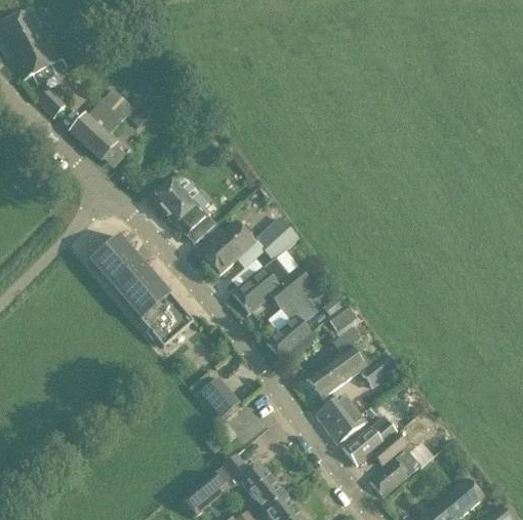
[(31,10),(0,25),(0,34),(24,79),(57,61),(31,10)]
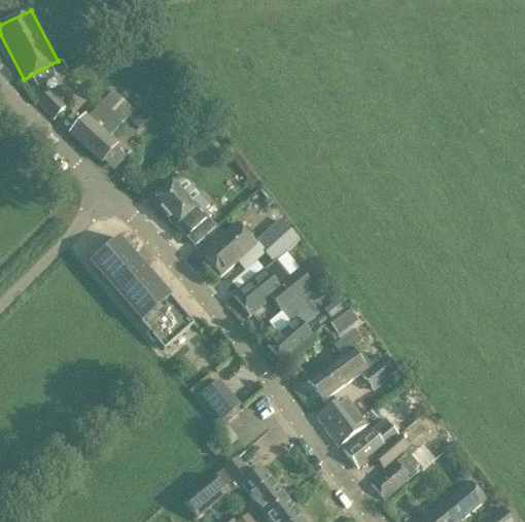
[(37,101),(55,118),(70,103),(51,85),(37,101)]
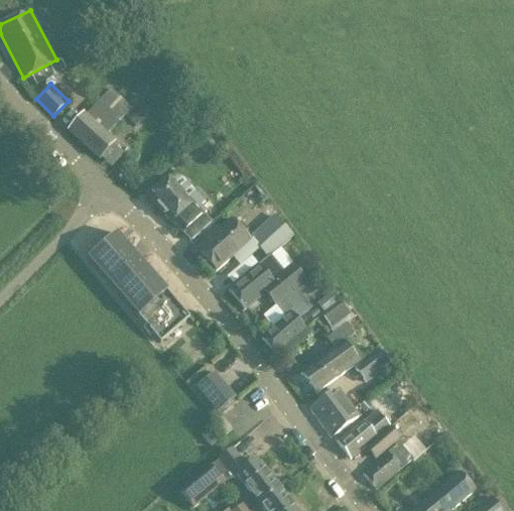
[(88,112),(85,110),(68,128),(100,158),(103,156),(112,164),(124,150),(115,142),(117,140),(109,132),(133,104),(112,85),(88,112)]
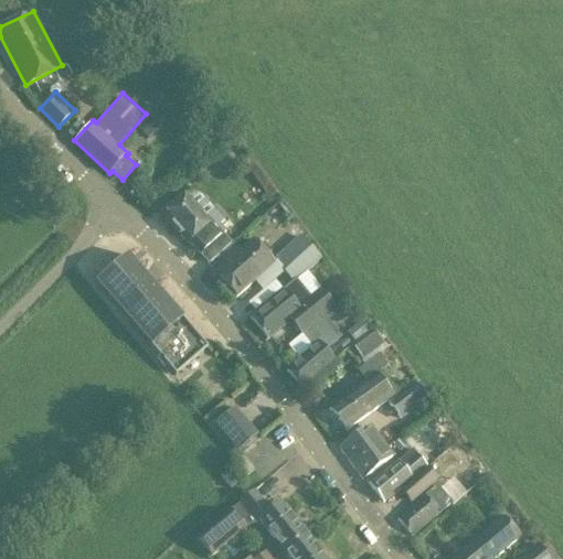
[(150,135),(162,122),(151,111),(139,124),(150,135)]
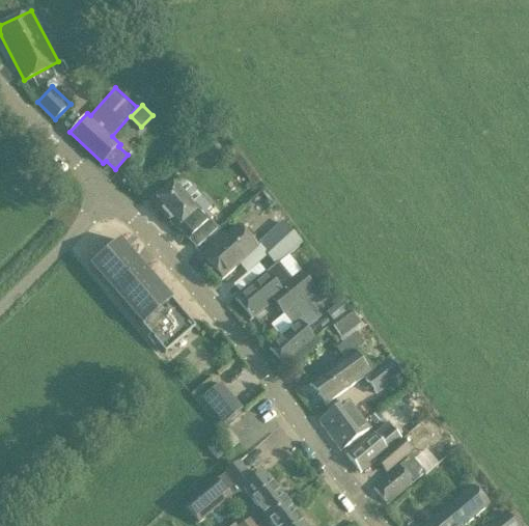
[(179,225),(197,246),(218,228),(210,219),(213,217),(207,210),(212,205),(202,195),(195,202),(177,183),(156,202),(178,227),(179,225)]
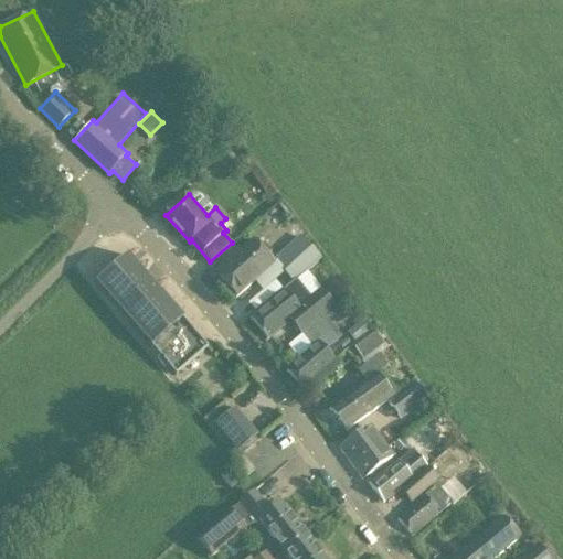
[(277,257),(285,267),(310,243),(303,235),(277,257)]
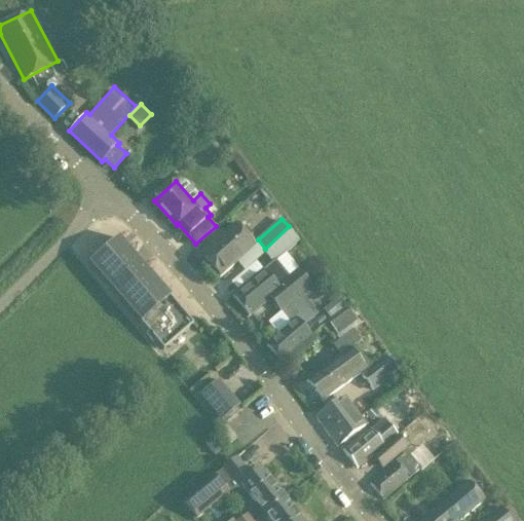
[(222,274),(257,243),(236,221),(224,232),(218,225),(202,238),(210,246),(201,253),(222,274)]
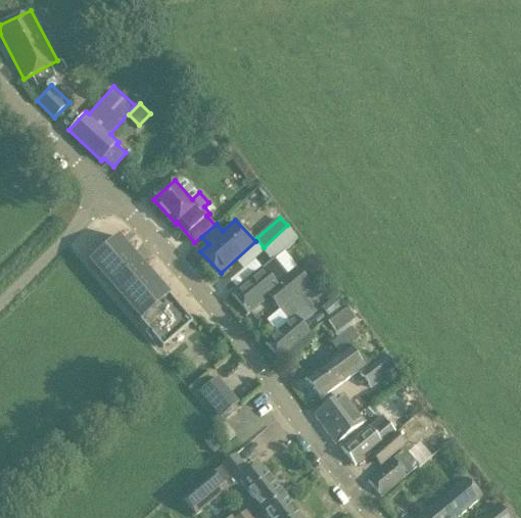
[(274,257),(297,237),(287,225),(264,247),(274,257)]
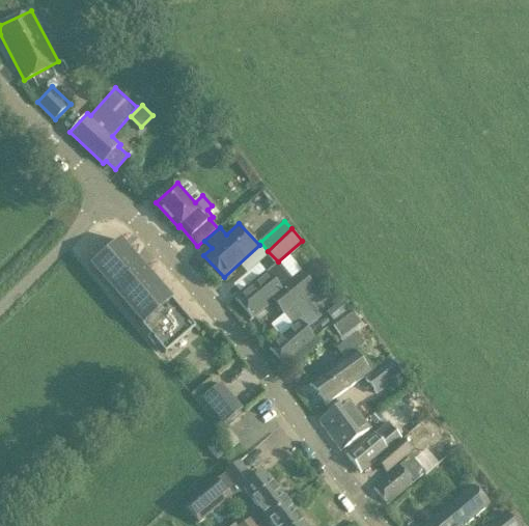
[(122,238),(91,264),(121,300),(127,297),(146,319),(141,323),(166,351),(197,324),(174,298),(122,238)]
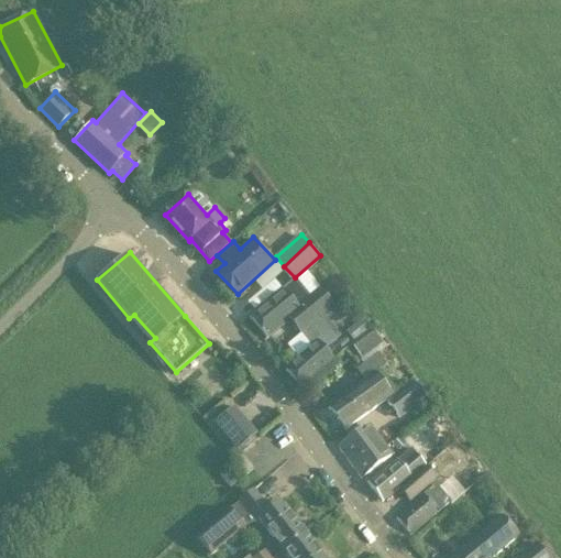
[(295,279),(285,286),(284,286),(251,314),(268,336),(290,317),(301,330),(325,313),(336,303),(321,286),(309,296),(295,279)]
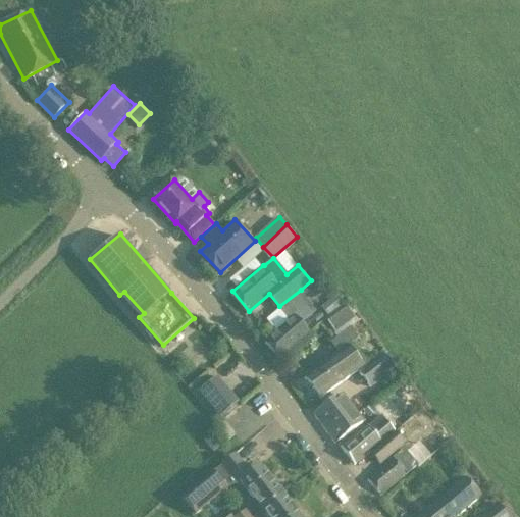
[(342,289),(320,302),(340,331),(361,317),(342,289)]
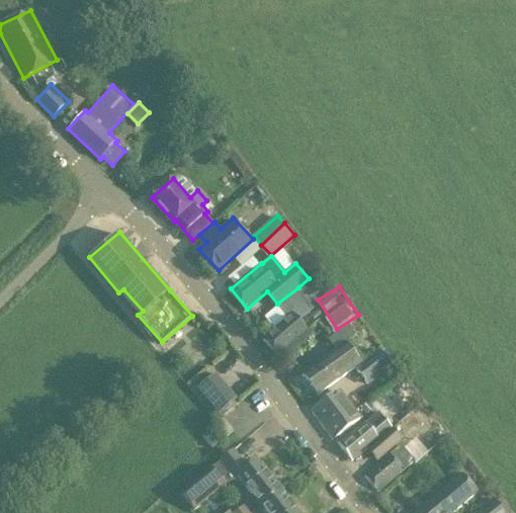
[(315,308),(298,287),(277,304),(287,316),(264,337),(278,354),(308,328),(301,320),(315,308)]
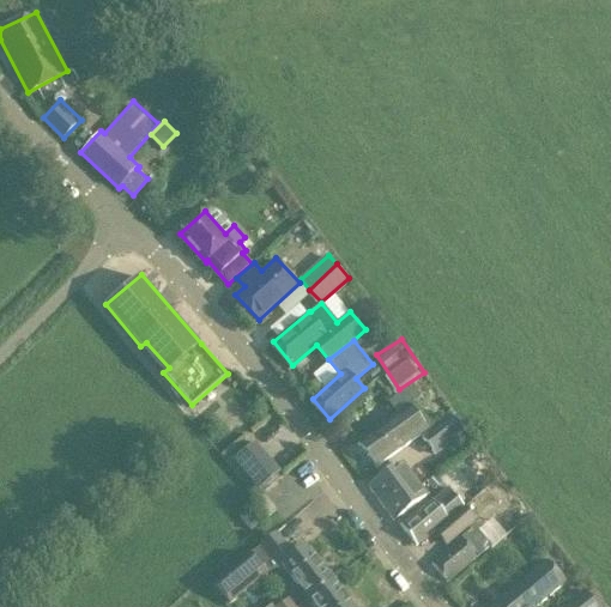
[(403,407),(360,441),(377,465),(428,428),(411,405),(424,395),(413,381),(394,395),(403,407)]
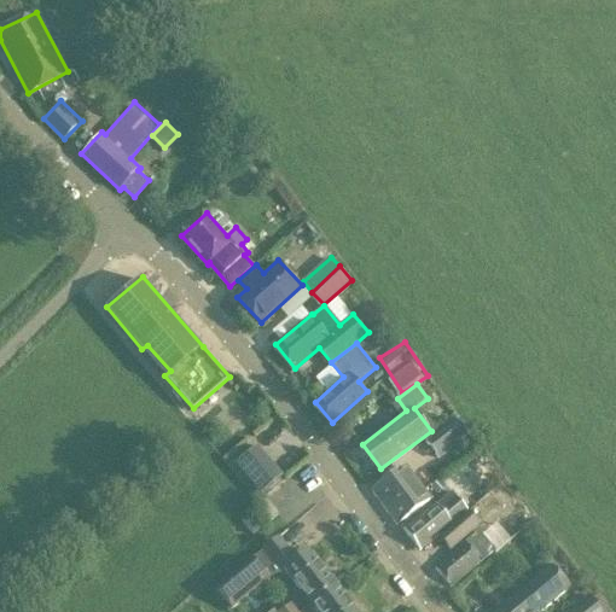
[(453,415),(425,438),(440,456),(469,433),(453,415)]
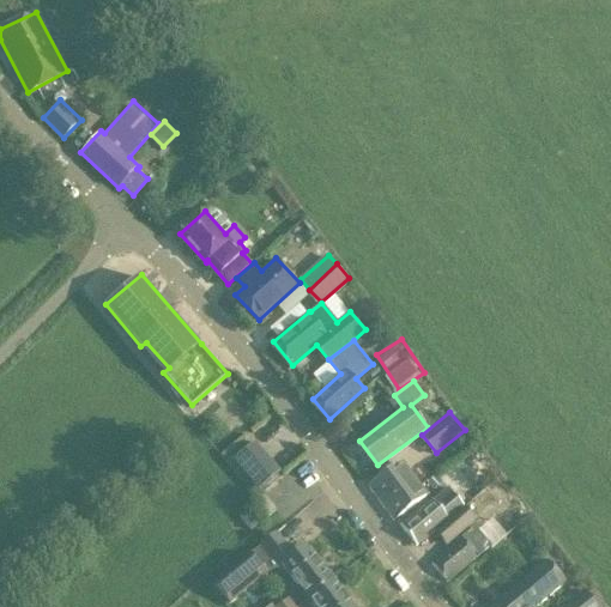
[(258,443),(236,460),(259,487),(280,471),(258,443)]
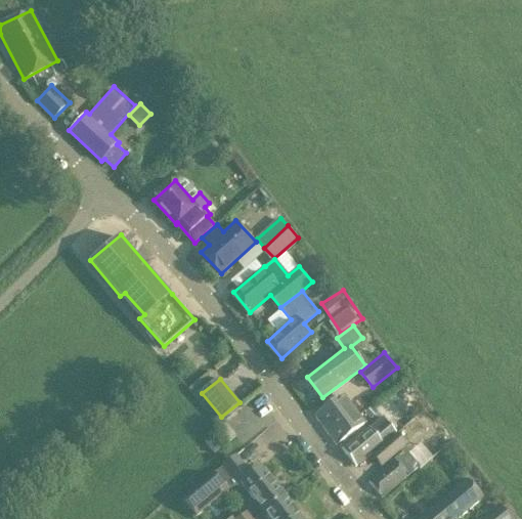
[(336,398),(315,414),(337,441),(356,426),(365,420),(346,395),(338,401),(336,398)]
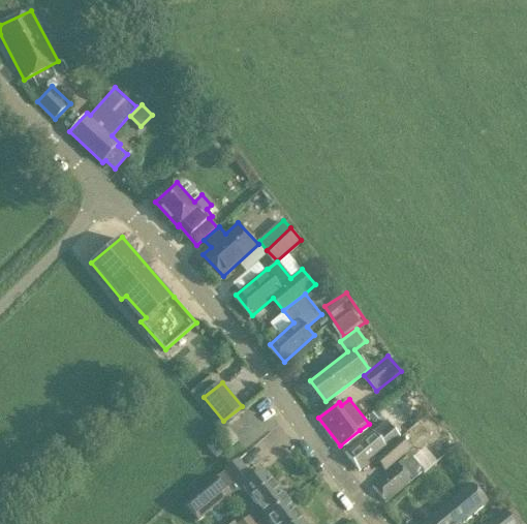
[(400,435),(388,419),(347,451),(361,467),(400,435)]
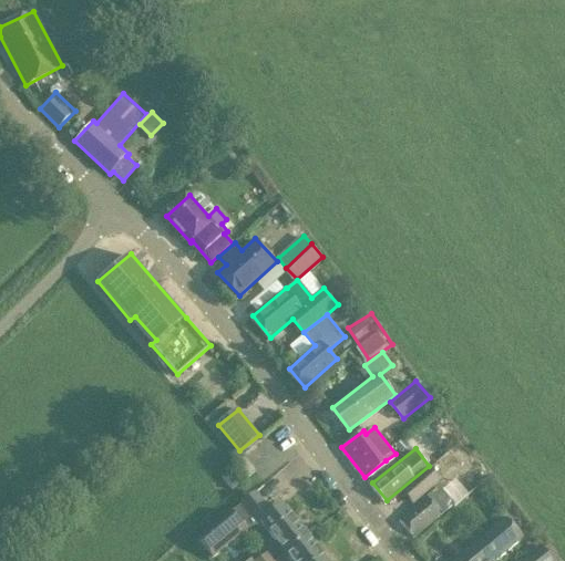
[(246,476),(256,468),(246,456),(236,463),(246,476)]
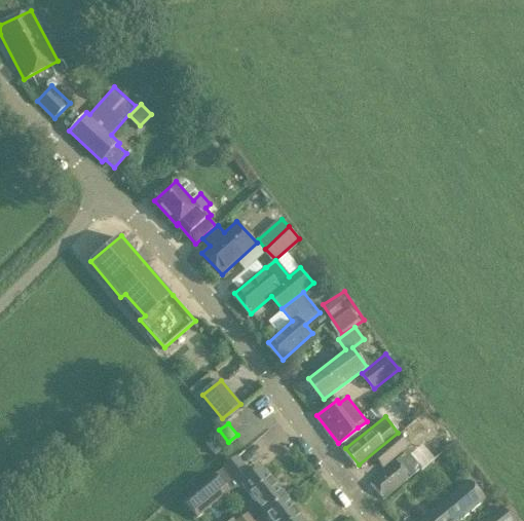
[(399,434),(374,456),(383,467),(409,445),(399,434)]
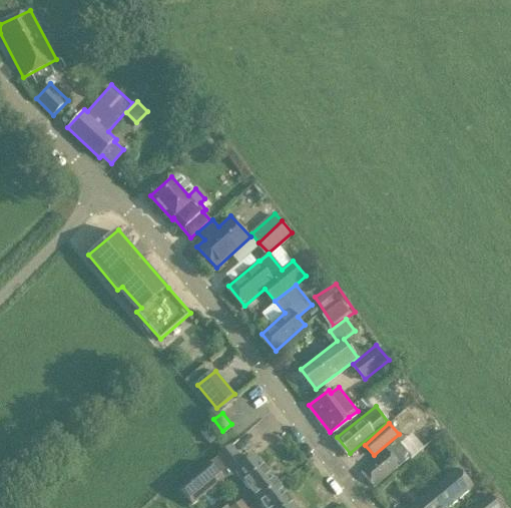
[(400,463),(411,454),(398,438),(387,447),(363,469),(376,484),(400,463)]
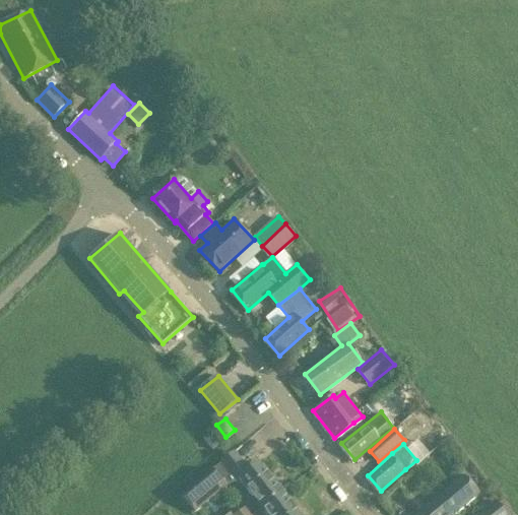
[(236,483),(241,480),(260,506),(282,490),(280,487),(281,484),(280,481),(276,483),(270,474),(271,470),(268,466),(264,466),(258,460),(250,467),(244,462),(229,473),(236,483)]
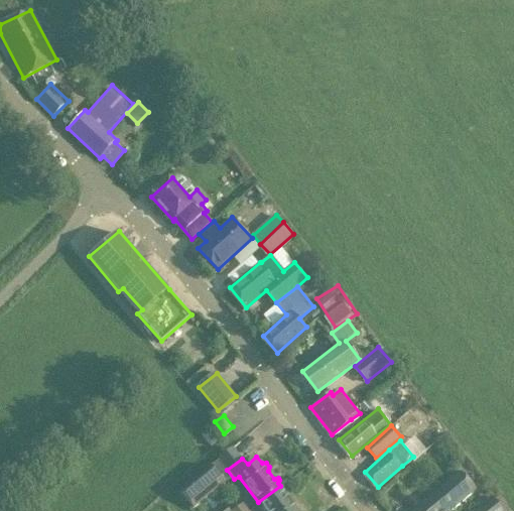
[(195,506),(225,480),(212,465),(181,491),(195,506)]
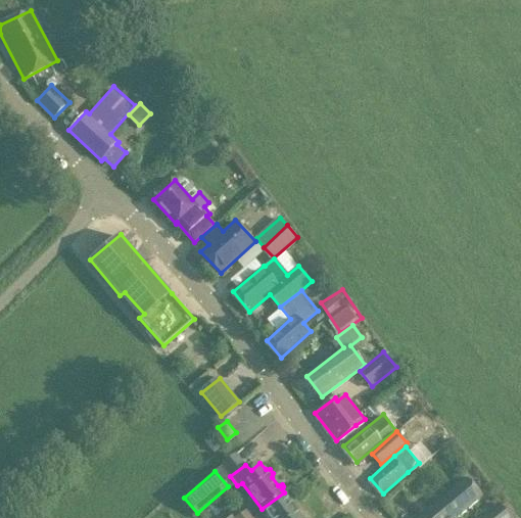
[(454,517),(482,495),(468,476),(418,517),(454,517)]
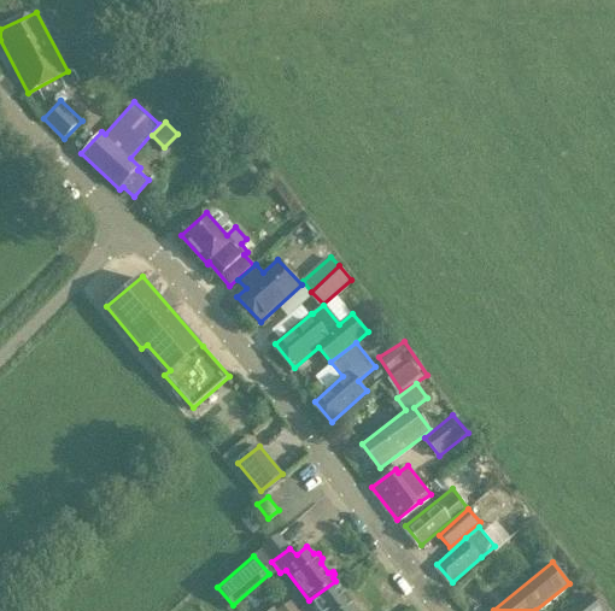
[(311,600),(320,610),(356,610),(345,595),(335,583),(311,600)]
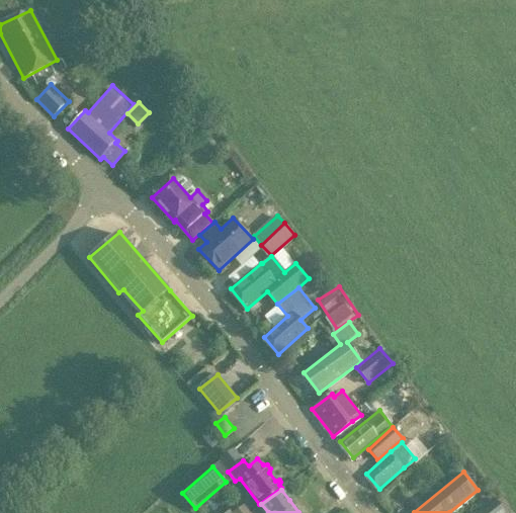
[(508,512),(496,498),(495,496),(473,512),(508,512)]
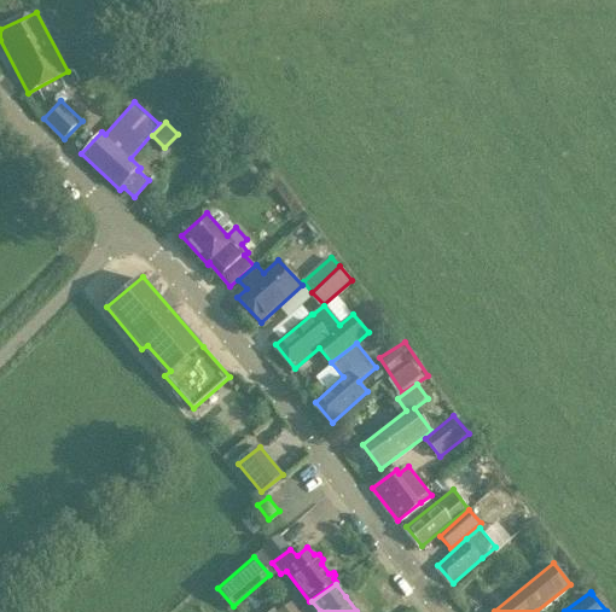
[(278,611),(296,611),(300,610),(292,600),(278,611)]
